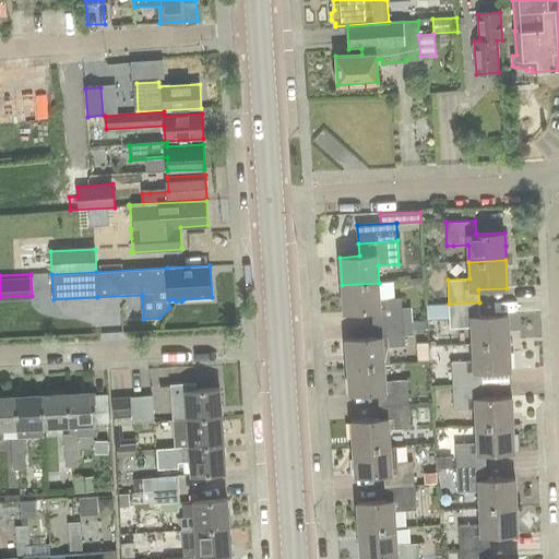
[(413,280),(413,284),(417,290),(425,289),(425,280),(413,280)]
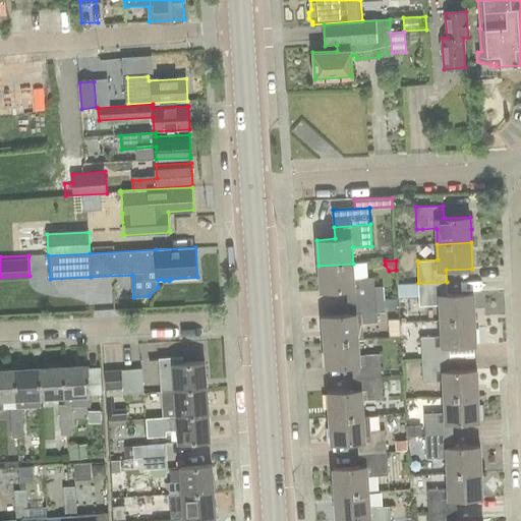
[(354,279),(353,264),(319,266),(321,291),(347,289),(348,302),(385,299),(384,286),(374,287),(374,278),(354,279)]
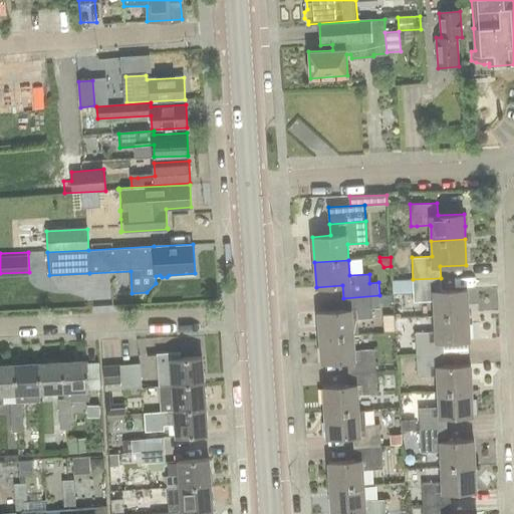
[(441,290),(441,278),(413,279),(414,301),(434,300),(434,316),(469,314),(467,289),(441,290)]
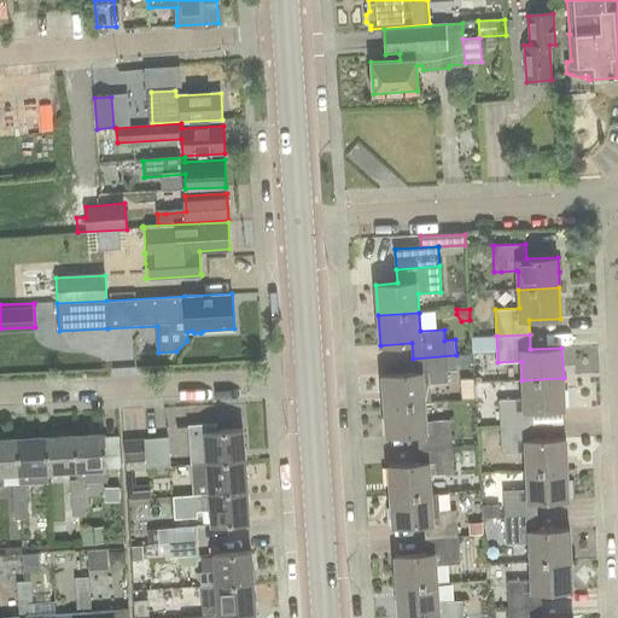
[(473,363),(472,354),(456,355),(458,365),(473,363)]
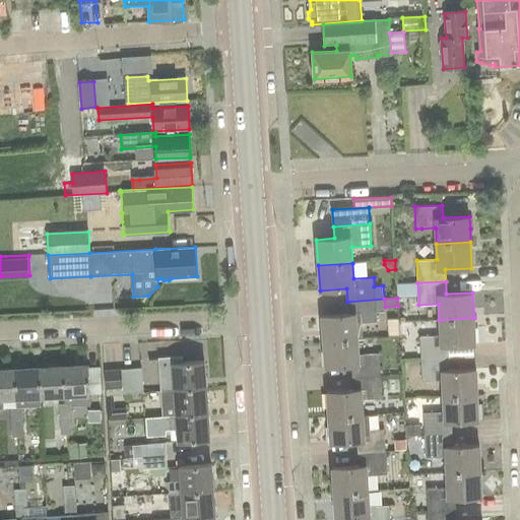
[(377,322),(376,313),(385,312),(384,299),(347,302),(348,314),(321,316),(323,341),(358,339),(364,339),(363,323),(377,322)]
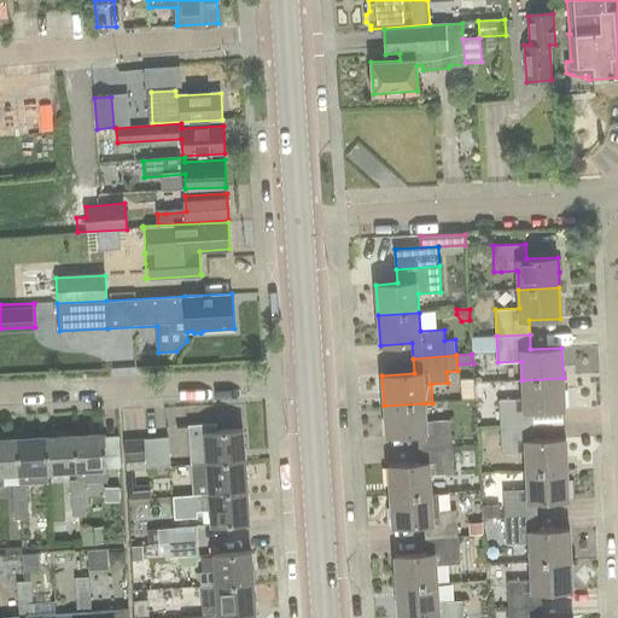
[(565,409),(564,378),(522,380),(523,398),(500,400),(500,426),(534,425),(532,410),(565,409)]
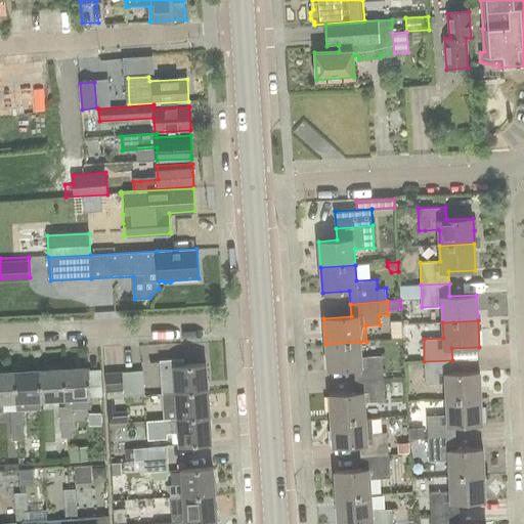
[(401,321),(391,321),(392,338),(402,338),(401,321)]
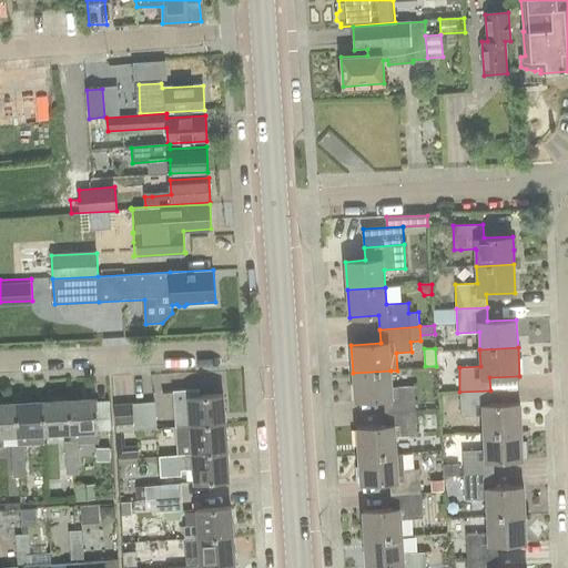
[(392,387),(391,371),(353,373),(355,401),(384,398),(385,413),(415,411),(414,386),(392,387)]
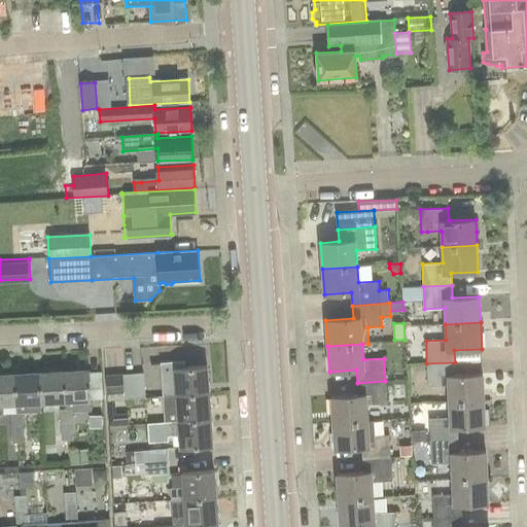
[(207,365),(185,367),(184,360),(161,362),(163,394),(177,394),(209,392),(207,365)]
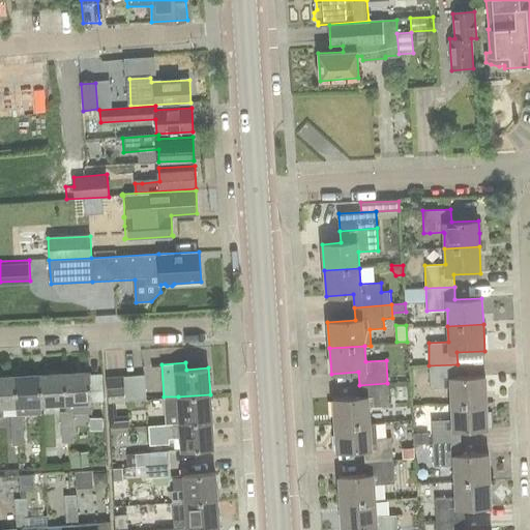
[(458,377),(458,364),(429,365),(430,388),(450,387),(451,404),(487,403),(486,376),(458,377)]
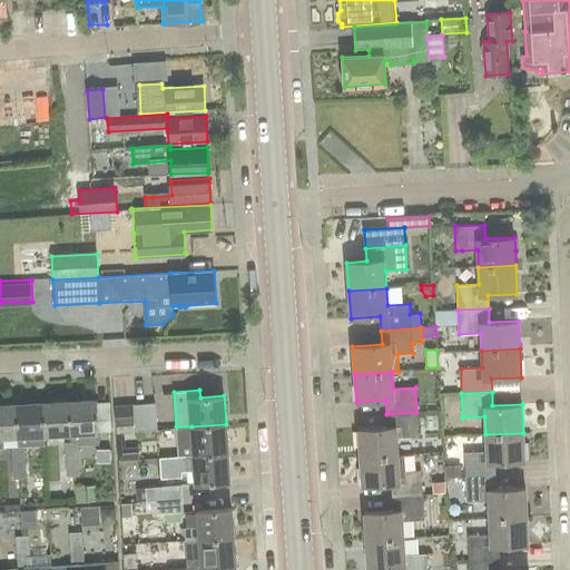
[(97,400),(69,401),(71,434),(71,443),(77,443),(77,445),(99,444),(97,400)]
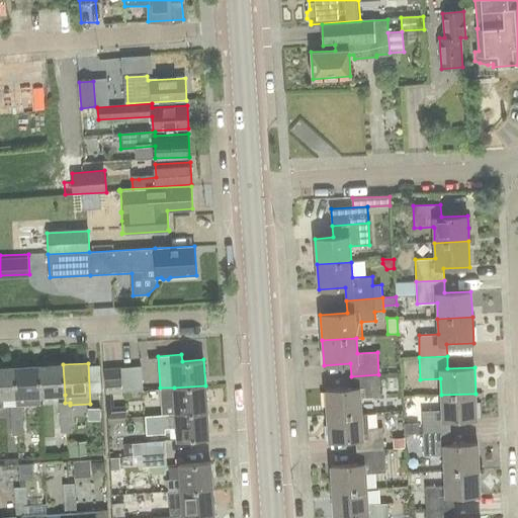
[(65,395),(63,364),(38,365),(40,396),(65,395)]
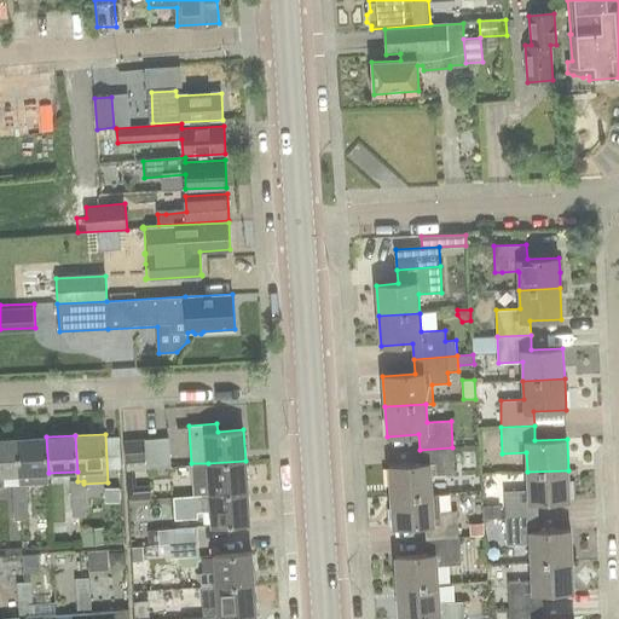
[(48,473),(46,437),(17,439),(19,474),(48,473)]
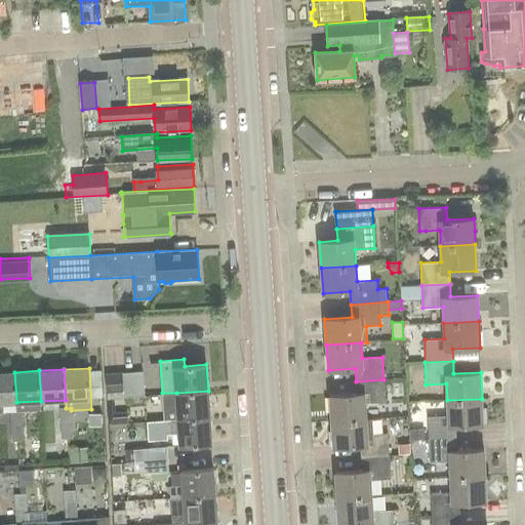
[(124,398),(145,396),(143,371),(123,373),(124,398)]
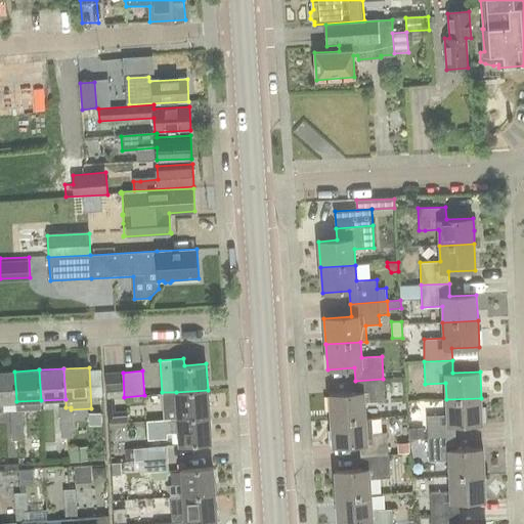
[(16,401),(14,372),(0,372),(0,411),(3,412),(3,402),(16,401)]
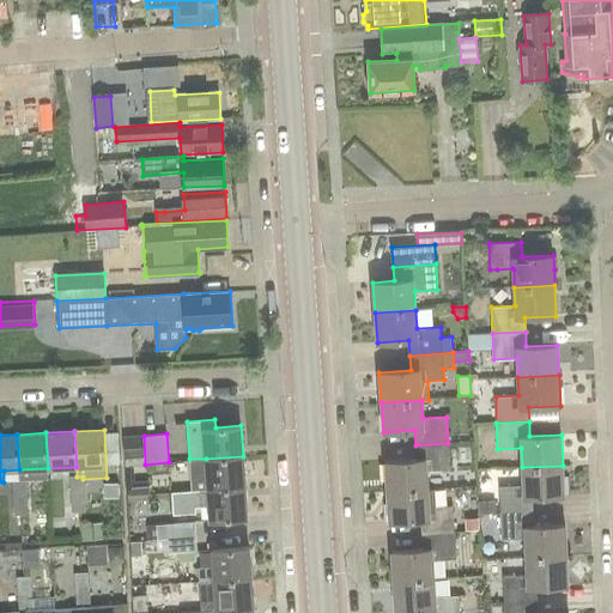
[(126,466),(140,465),(138,436),(123,437),(126,466)]
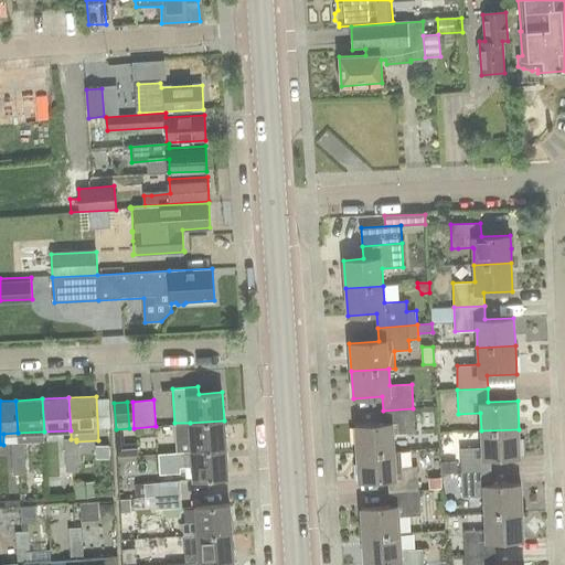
[(415,433),(413,408),(383,411),(384,424),(355,426),(356,454),(394,451),(393,434),(415,433)]
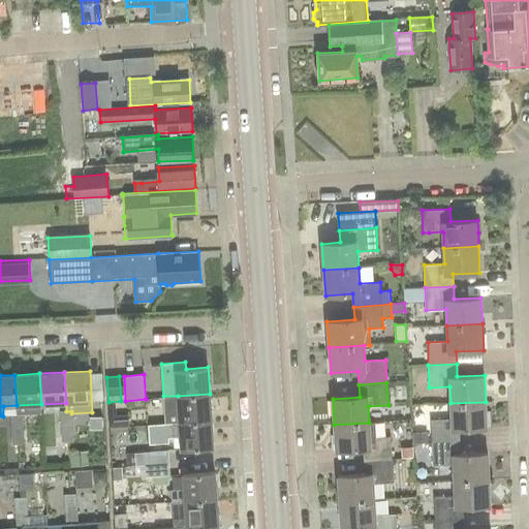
[(212,419),(210,394),(178,396),(179,423),(212,419)]
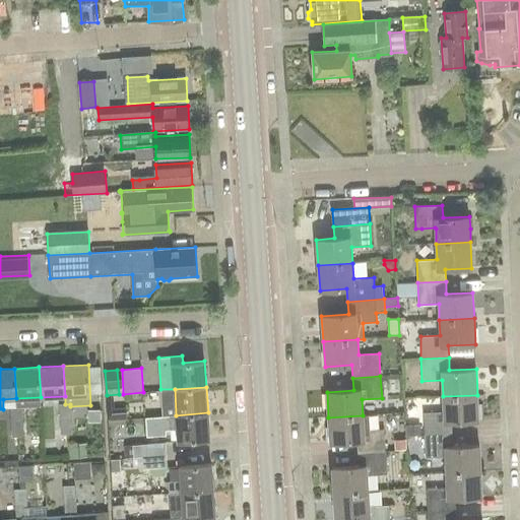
[(478,420),(477,395),(443,396),(443,411),(424,412),(425,435),(452,434),(452,421),(478,420)]
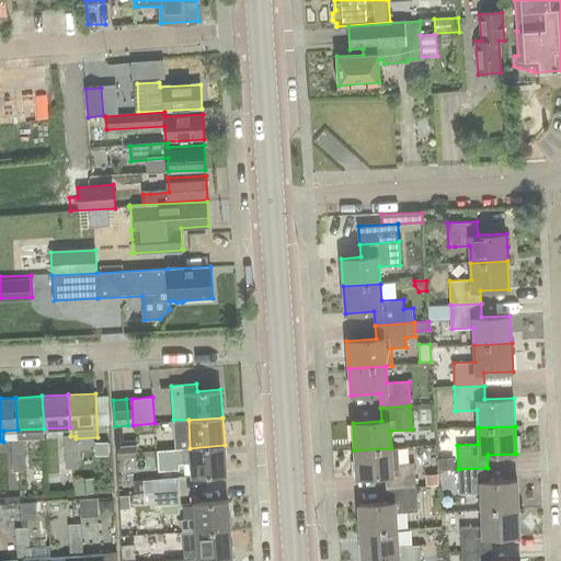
[(77,451),(76,438),(76,436),(70,436),(65,437),(66,453),(77,451)]
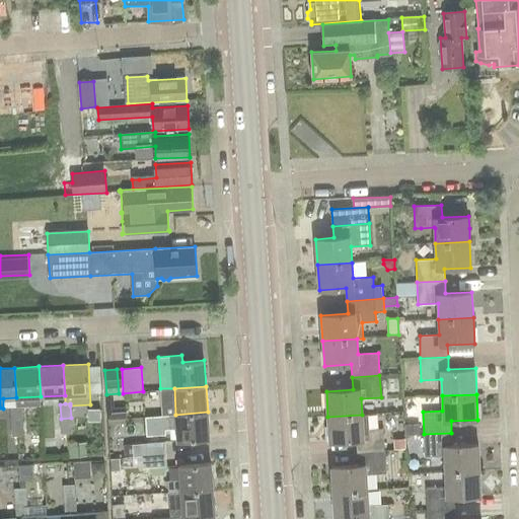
[(11,406),(12,421),(22,421),(21,406),(11,406)]
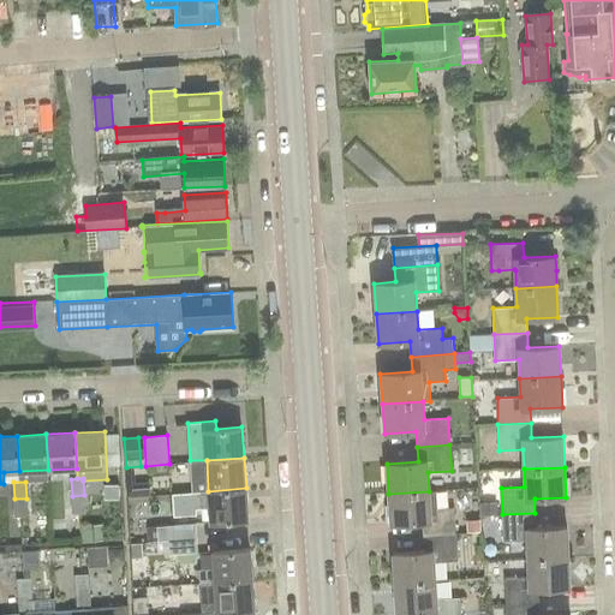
[(249,519),(246,488),(208,491),(172,494),(174,517),(197,515),(196,508),(209,508),(210,523),(249,519)]
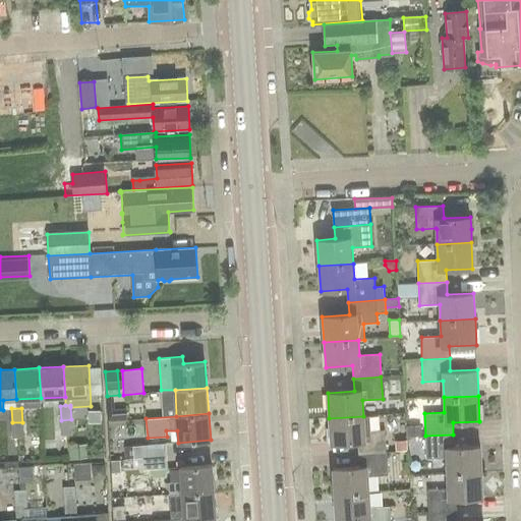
[(385,430),(370,431),(369,415),(363,416),(329,418),(331,444),(357,442),(358,455),(387,453),(385,430)]
